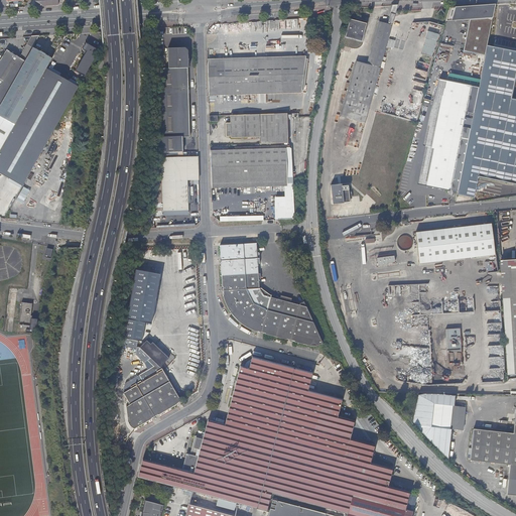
[(494,5),(454,8),(449,21),(469,20),(464,50),(485,54),(486,46),(492,16),(494,5)]
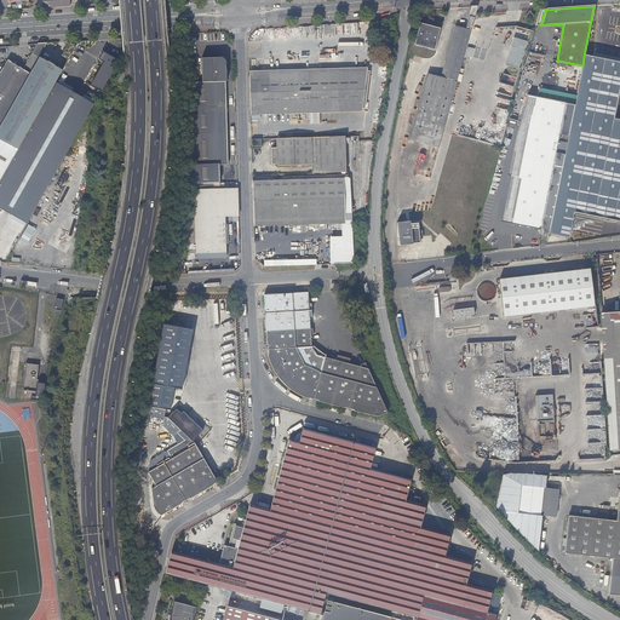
[(466,29),(458,27),(455,27),(441,78),(428,74),(409,141),(422,144),(424,144),(438,149),(446,120),(457,82),(464,55),(475,13),(469,15),(469,16),(469,17),(466,29)]
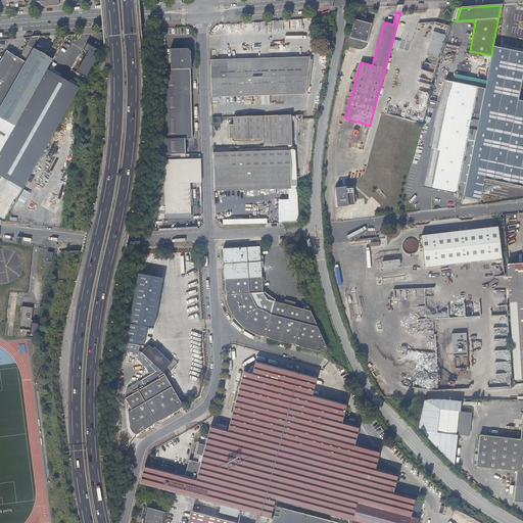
[(373,25),(355,19),(350,38),(368,43),(373,25)]
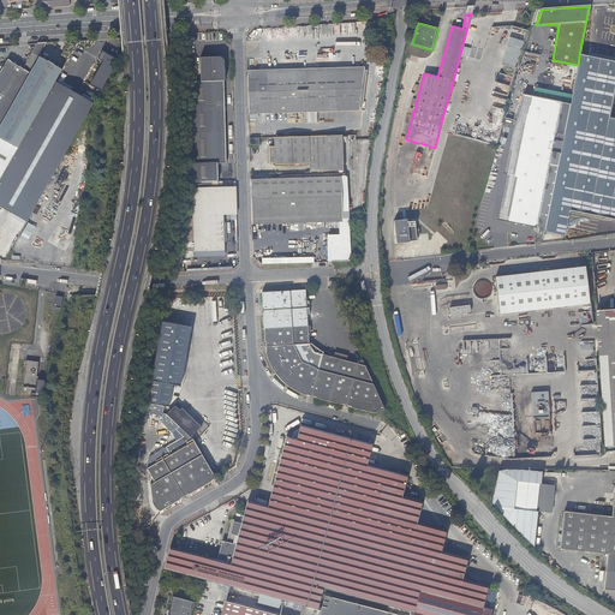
[(517,69),(524,40),(511,36),(503,65),(517,69)]
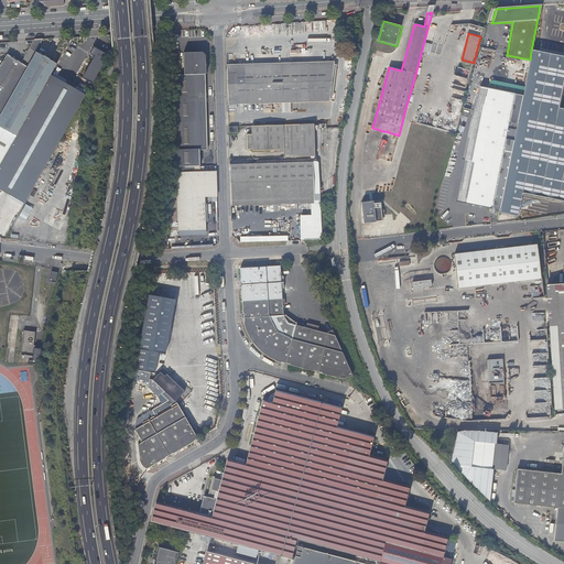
[(7,55),(0,65),(0,114),(6,105),(12,93),(15,87),(42,40),(34,41),(21,64),(7,55)]
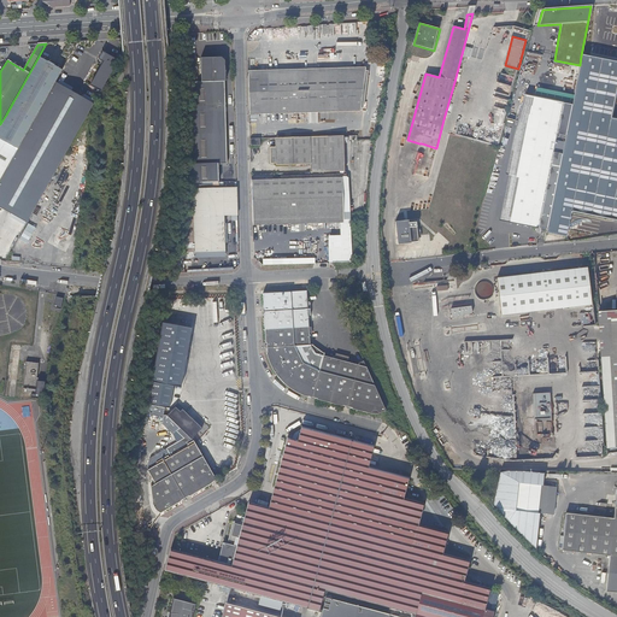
[(39,58),(17,95),(13,101),(0,125),(0,139),(17,150),(54,83),(62,70),(74,50),(75,47),(70,43),(63,57),(64,57),(65,58),(63,64),(60,63),(58,69),(39,58)]
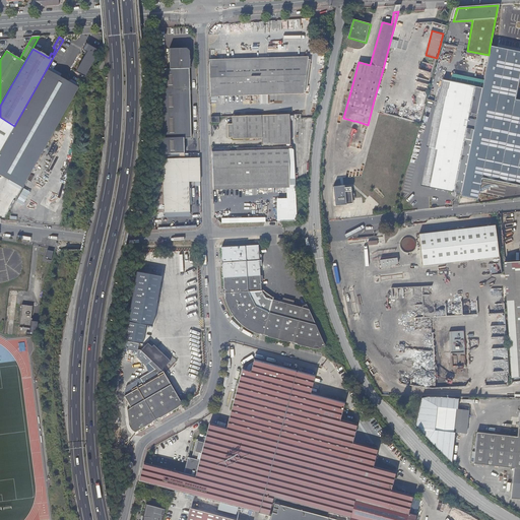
[(68,46),(62,42),(52,59),(60,64),(64,58),(61,57),(68,46)]
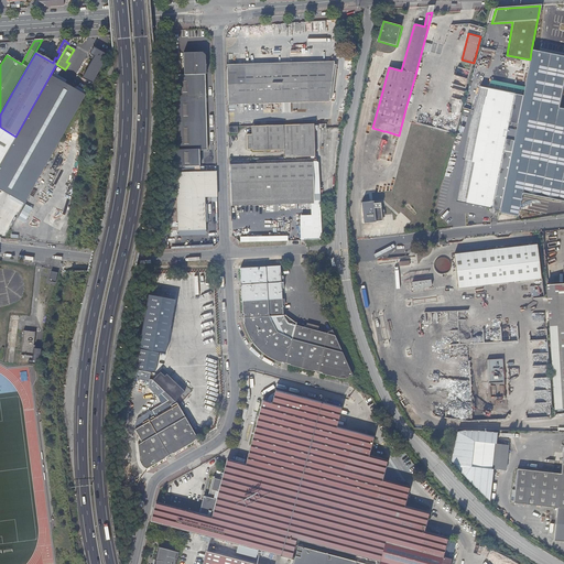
[(84,79),(99,52),(93,47),(93,49),(89,54),(94,57),(82,78),(84,79)]
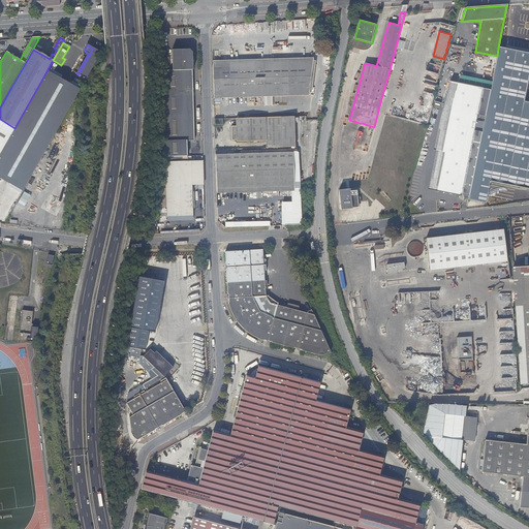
[(528,68),(528,53),(515,51),(506,50),(498,48),(497,56),(493,74),(490,90),(469,195),(468,199),(486,203),(490,181),(495,182),(519,186),(528,188),(528,102),(523,101),(528,68)]
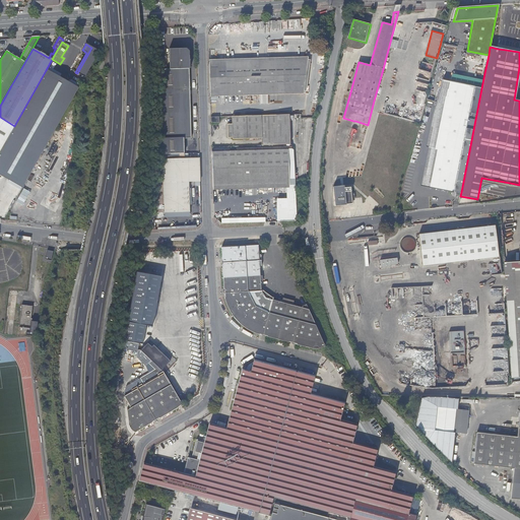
[(99,52),(91,48),(77,73),(84,77),(99,52)]
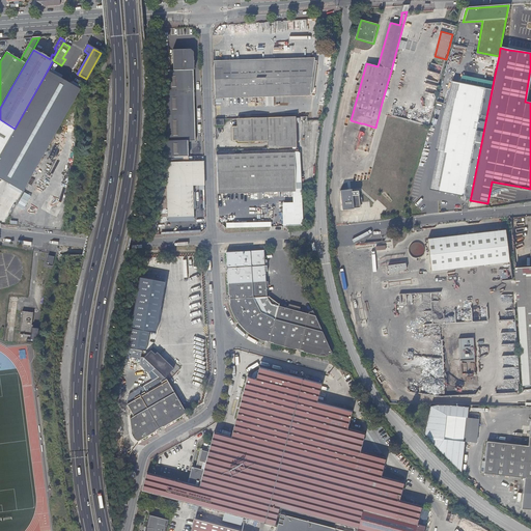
[(172,51),(173,71),(194,70),(193,50),(172,51)]
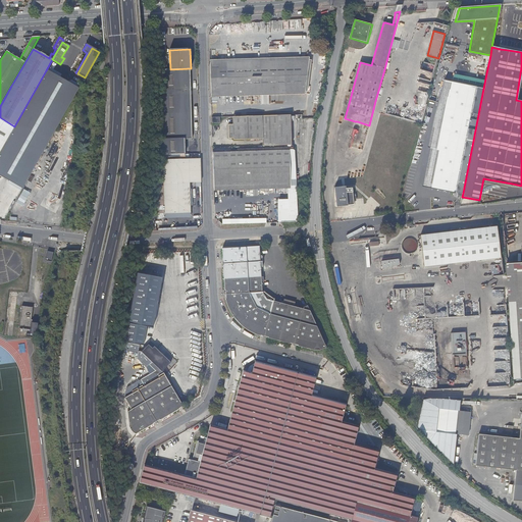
[(52,59),(46,70),(54,74),(60,64),(52,59)]
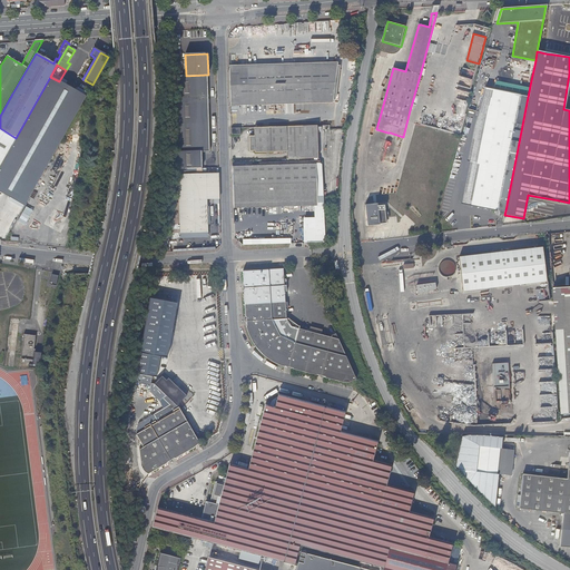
[(337,65),(229,68),(231,102),(333,100),(337,65)]
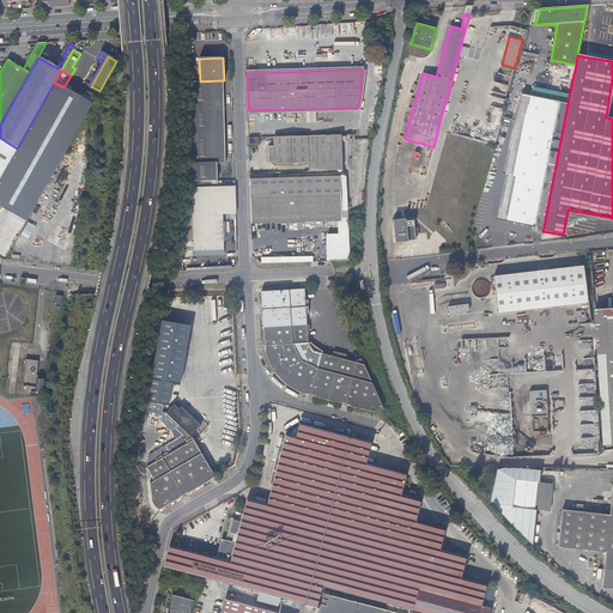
[(189,139),(187,182),(217,181),(217,165),(225,164),(224,80),(200,82),(190,82),(192,108),(189,139)]
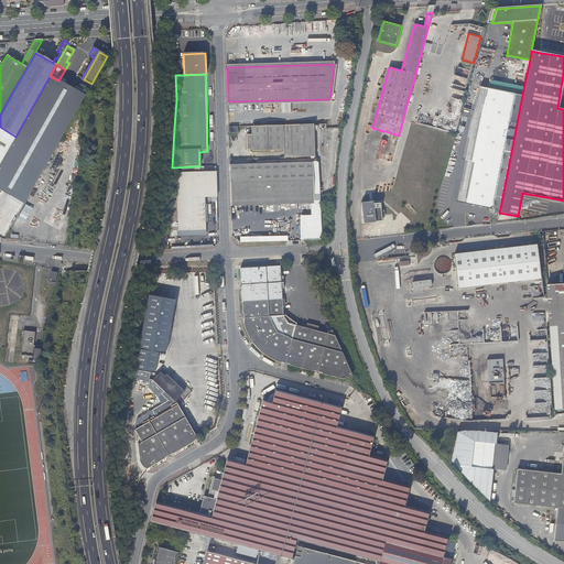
[(15,137),(12,143),(0,163),(0,190),(14,198),(77,91),(75,90),(58,80),(50,76),(15,137)]
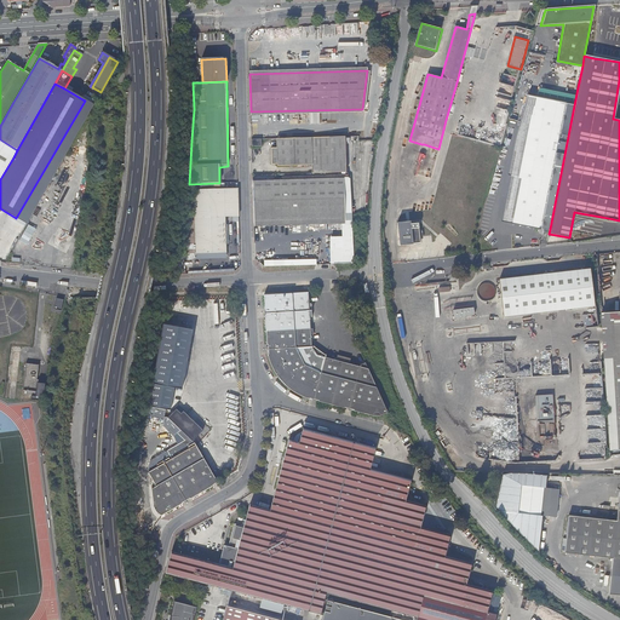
[(85,101),(93,105),(96,99),(101,92),(92,87),(85,101)]
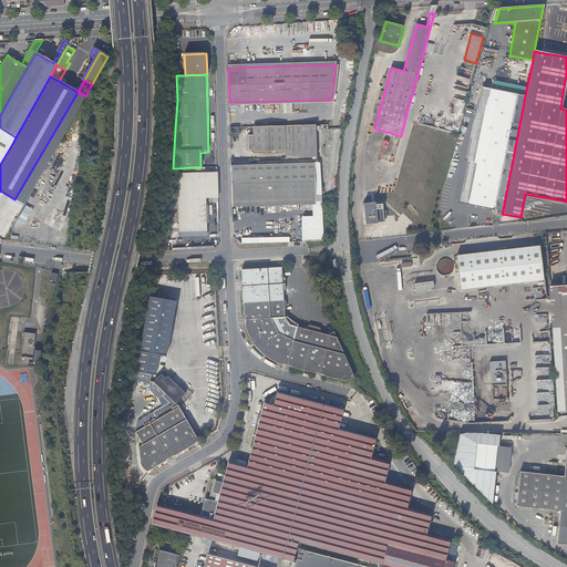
[(457,200),(490,207),(495,208),(517,95),(513,94),(482,88),(470,127),(463,160),(466,161),(457,200)]
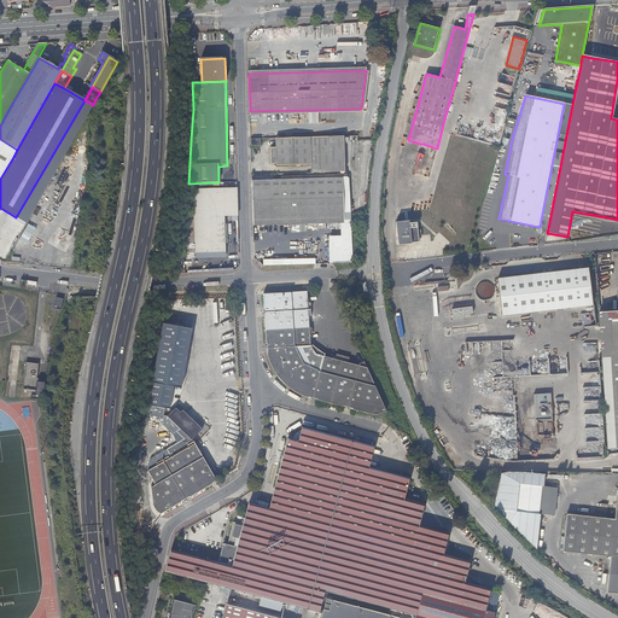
[(25,223),(82,124),(93,105),(85,100),(16,217),(25,223)]
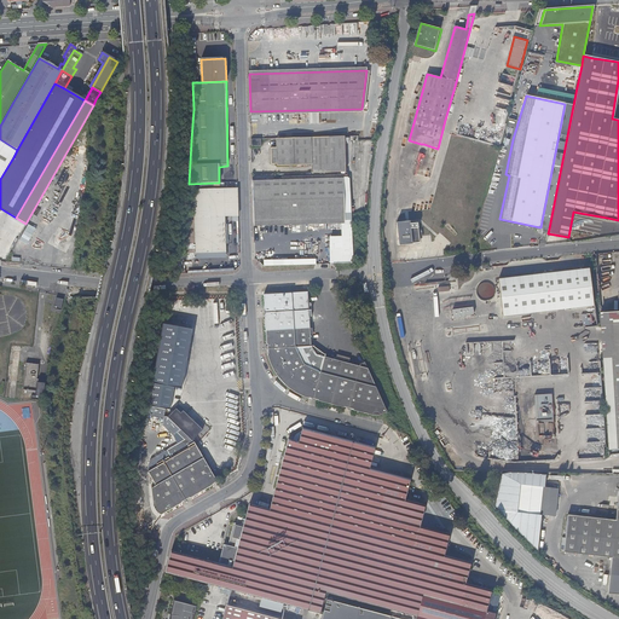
[(549,229),(573,105),(565,104),(541,227),(549,229)]
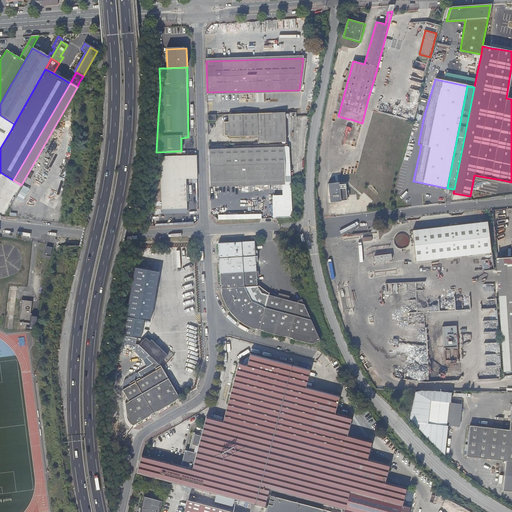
[(258,143),(286,142),(284,112),(229,114),(229,121),(224,122),(224,135),(229,135),(229,136),(258,135),(258,143)]
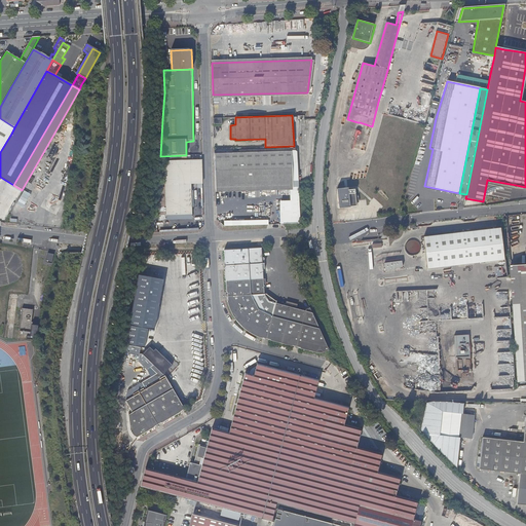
[(0,126),(11,134),(14,127),(0,118),(0,126)]
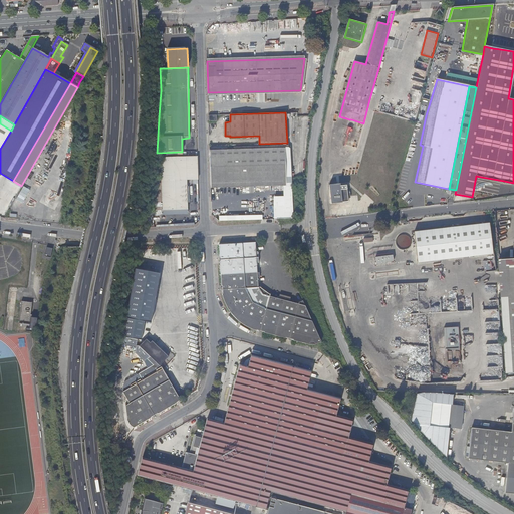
[(0,148),(11,131),(0,123),(0,148)]
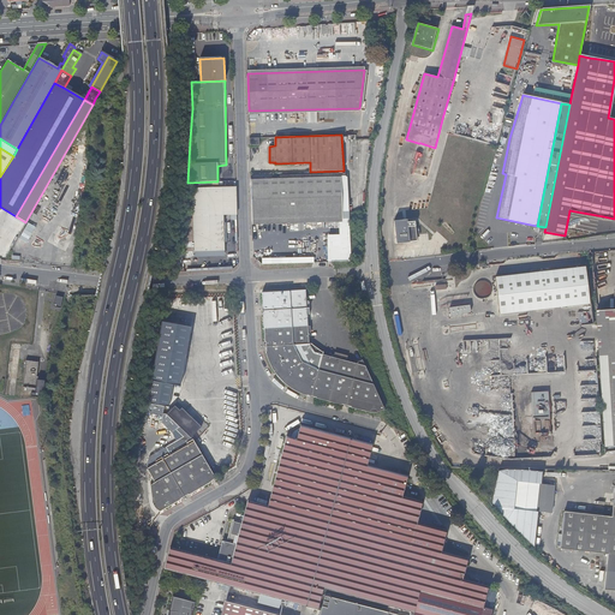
[(251,179),(252,221),(300,220),(342,218),(340,177),(251,179)]
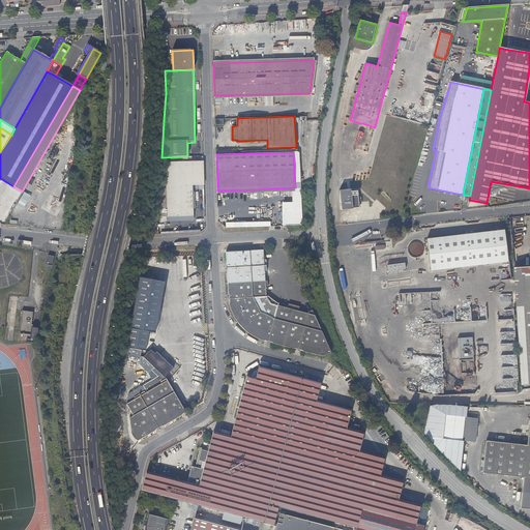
[(203,162),(166,163),(167,195),(168,216),(193,215),(192,185),(203,185),(203,162)]
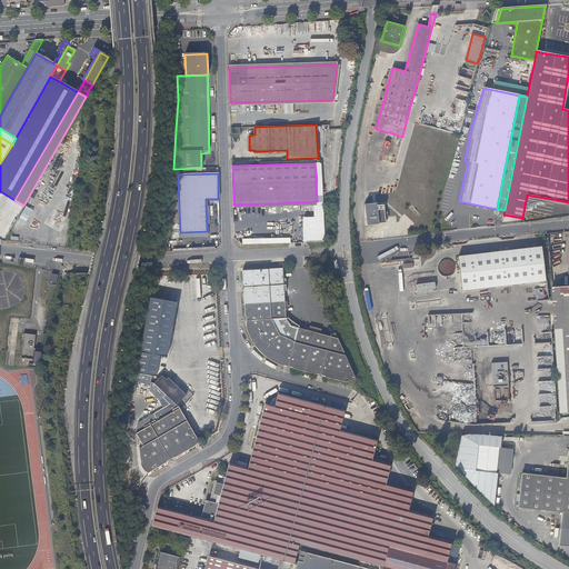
[(0,205),(9,210),(15,200),(0,191),(0,205)]
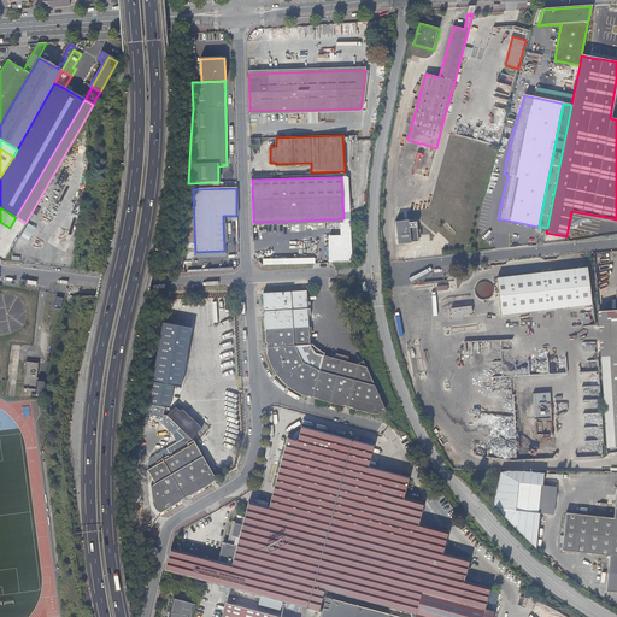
[(605,217),(577,212),(576,218),(604,224),(605,217)]
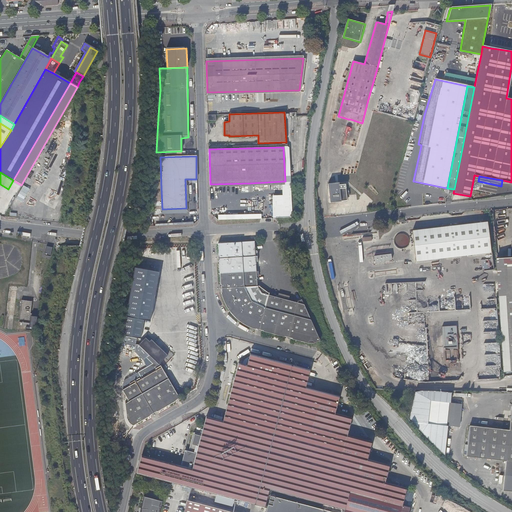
[(8,189),(16,194),(21,185),(13,180),(8,189)]
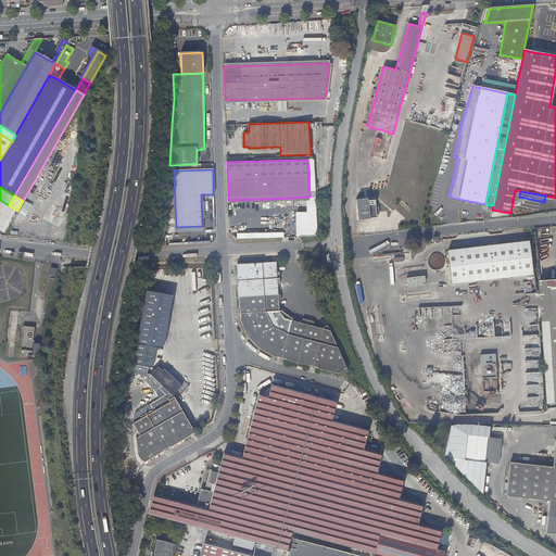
[(367,199),(356,200),(358,220),(378,218),(376,200),(368,201),(367,199)]
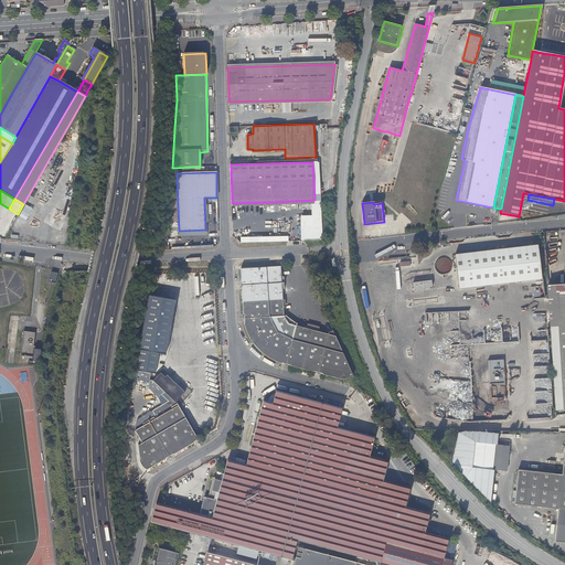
[(25,204),(18,222),(27,225),(33,208),(25,204)]
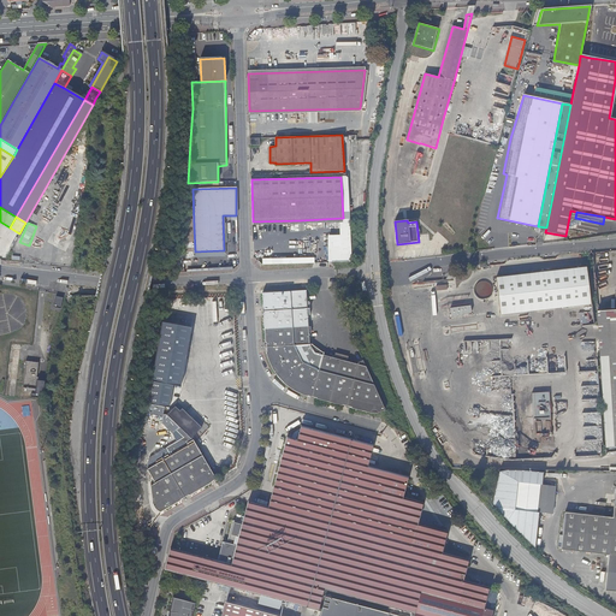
[(586,266),(497,278),(502,315),(590,302),(586,266)]
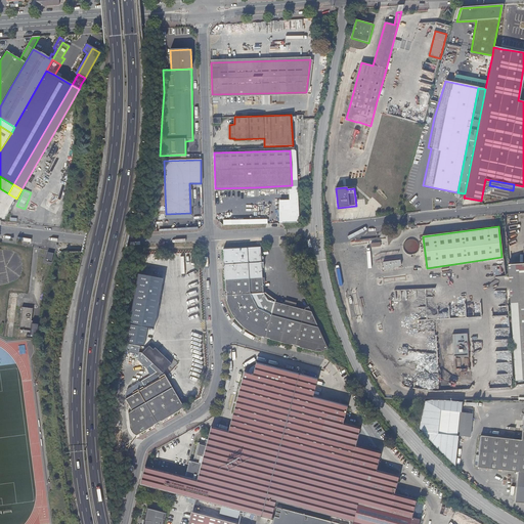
[(404,239),(405,252),(418,251),(417,239),(404,239)]
